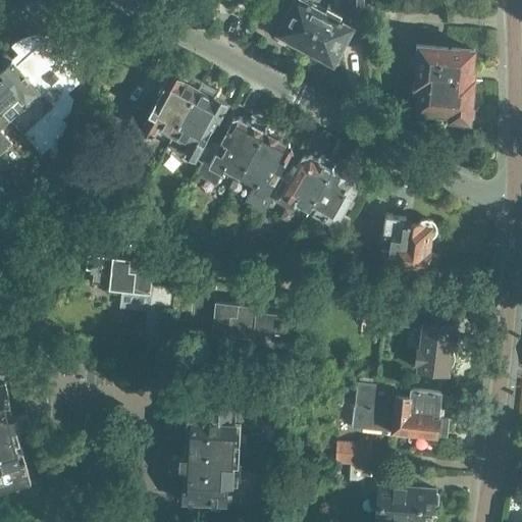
[(325,13),(324,13),(311,6),(312,3),(309,2),(308,4),(300,0),(296,0),(276,38),(290,45),(292,41),(306,48),(325,13)]
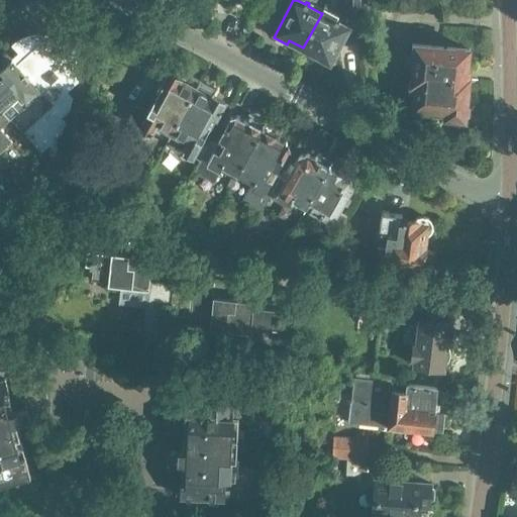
[(346,0),(347,19),(360,19),(359,0),(346,0)]
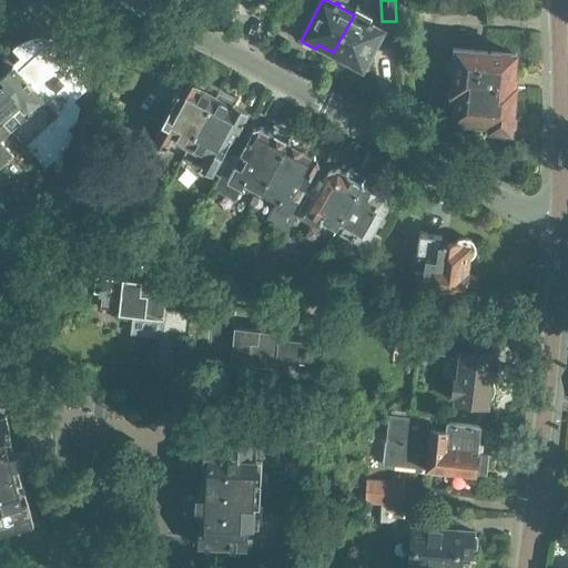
[(354,14),(333,52),(367,71),(374,58),(369,56),(383,29),(373,23),(374,22),(372,21),(373,18),(356,9),(353,14),(354,14)]
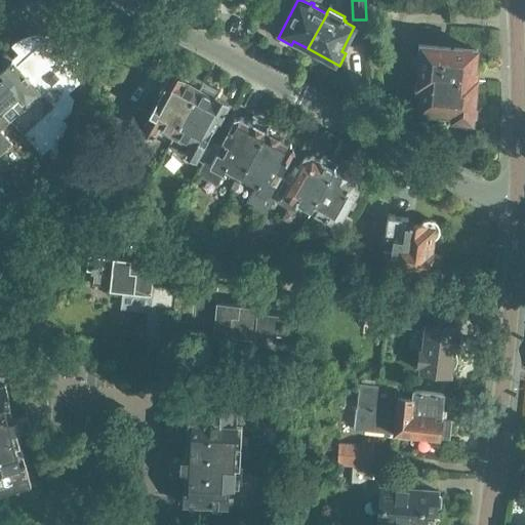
[(0,109),(41,153),(48,146),(54,152),(65,143),(58,136),(68,129),(67,129),(69,127),(63,120),(72,112),(75,99),(78,95),(72,89),(81,80),(81,77),(81,73),(81,70),(80,67),(80,65),(80,63),(78,59),(77,56),(75,53),(73,49),(69,46),(67,44),(63,41),(59,39),(58,38),(41,34),(38,34),(33,35),(29,36),(26,37),(23,39),(19,40),(16,42),(14,44),(11,46),(19,53),(13,59),(7,53),(3,53),(0,56),(0,109)]
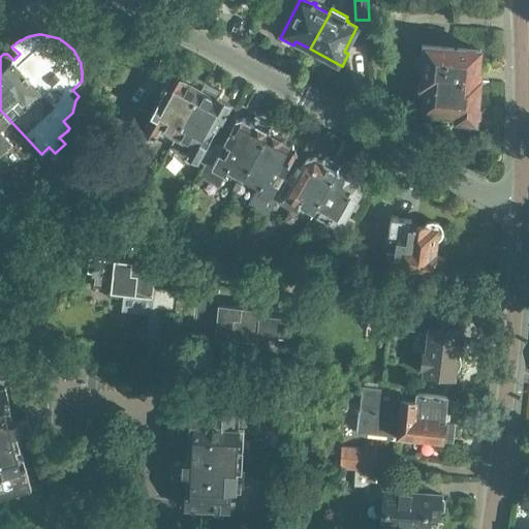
[(477,80),(480,50),(422,44),(417,86),(425,86),(423,111),(447,114),(447,110),(458,111),(457,120),(476,122),(480,81),(480,80),(477,80)]
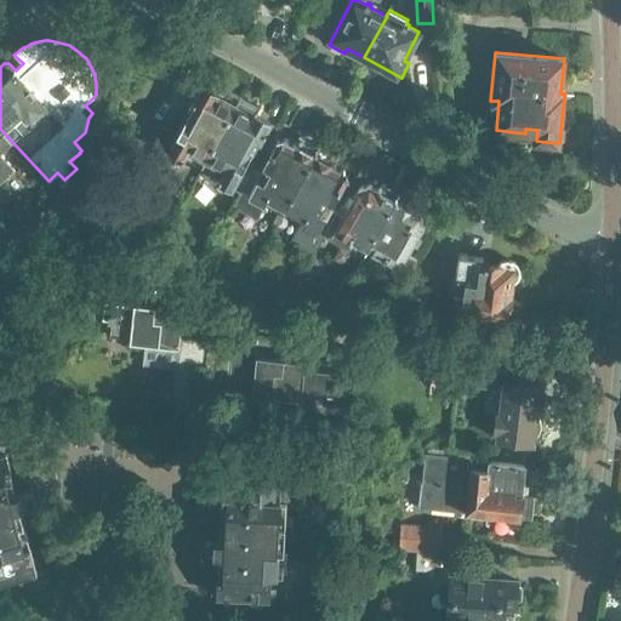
[(205,160),(239,96),(220,86),(216,92),(201,85),(193,87),(188,96),(191,104),(193,106),(178,132),(170,129),(159,148),(183,160),(188,151),(205,160)]
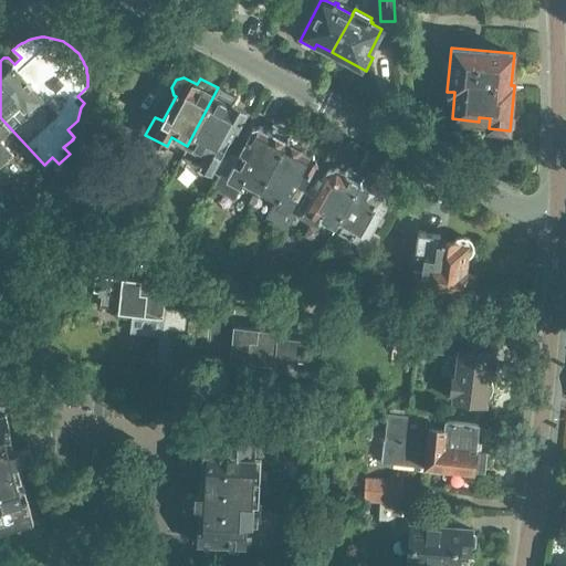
[(237,97),(218,87),(187,146),(203,155),(199,164),(220,175),(229,157),(223,154),(232,138),(231,137),(236,129),(238,130),(242,122),(242,123),(244,121),(243,119),(248,112),(233,105),(237,97)]
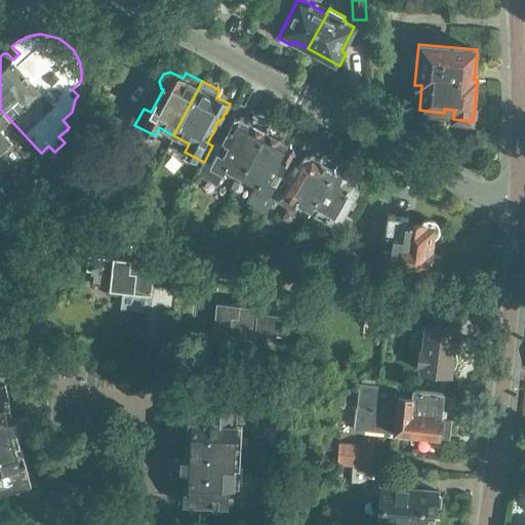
[(41,153),(0,109),(0,168),(1,170),(30,164),(41,153)]
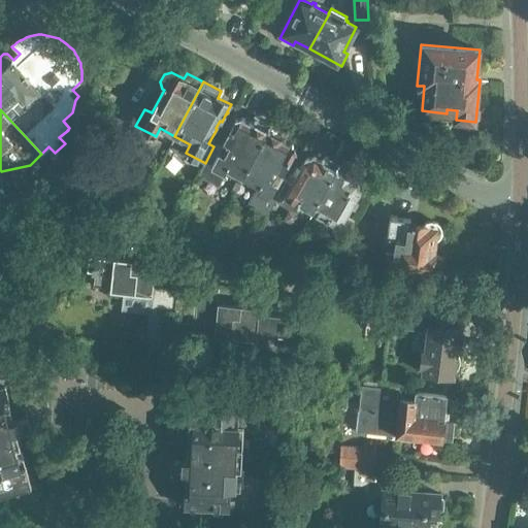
[(243,176),(271,125),(255,116),(251,122),(242,118),(236,120),(230,131),(231,131),(223,146),(216,143),(213,146),(205,163),(201,168),(221,179),(228,167),(243,176)]
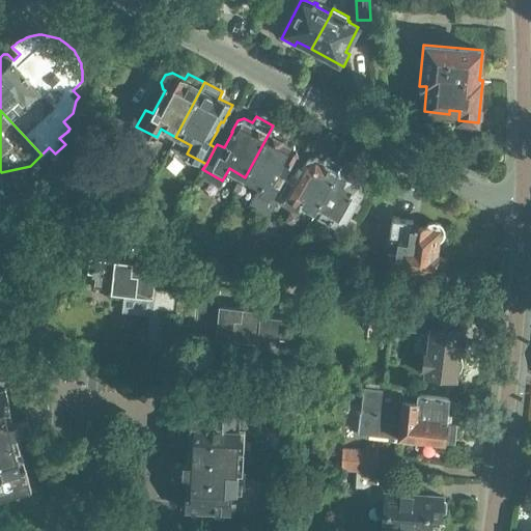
[(278,199),(288,182),(282,178),(297,151),(295,145),(286,140),(289,134),(273,126),(245,177),(260,186),(251,203),(270,214),(278,199)]
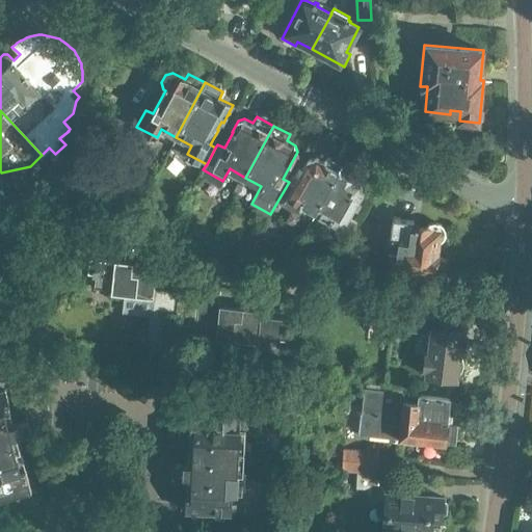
[(113,163),(91,155),(91,183),(113,183),(113,163)]
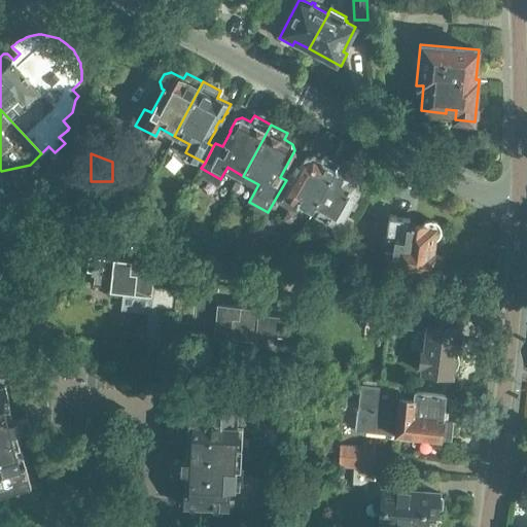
[(291,182),(286,180),(276,198),(295,208),(309,215),(339,164),(324,155),(321,160),(314,155),(306,157),(291,182)]
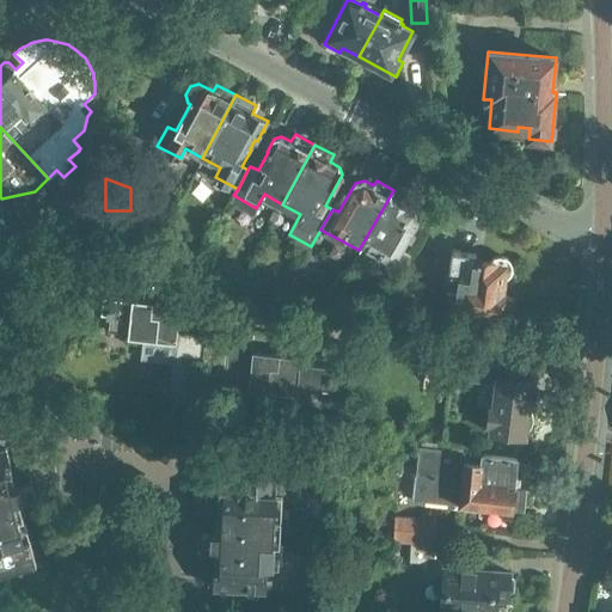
[(393,190),(359,250),(360,251),(363,244),(379,254),(375,261),(399,274),(411,254),(402,249),(418,220),(416,210),(408,206),(411,200),(393,190)]
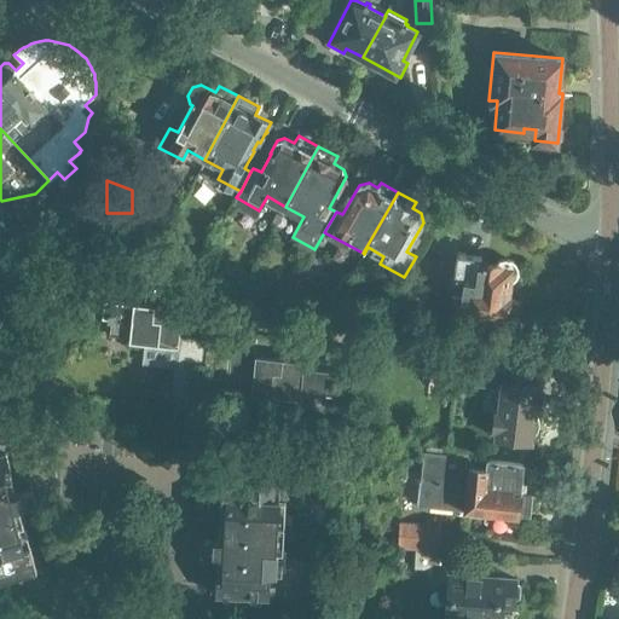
[(24,224),(0,230),(0,243),(9,253),(24,249),(34,249),(39,226),(24,224)]
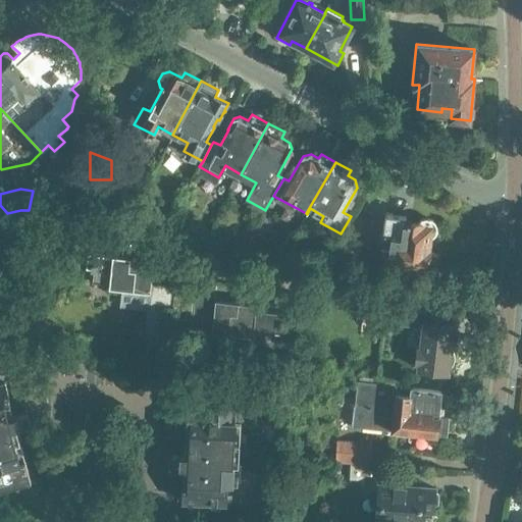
[(7,213),(0,205),(0,224),(7,227),(23,224),(20,210),(7,213)]
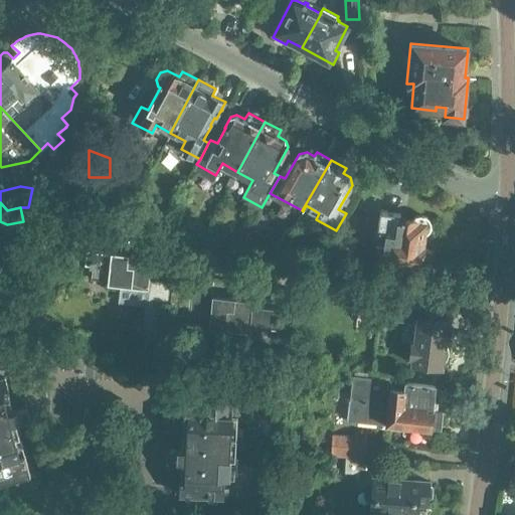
[(401,213),(385,211),(380,211),(376,234),(385,235),(384,245),(376,244),(373,266),(381,267),(381,268),(400,270),(400,268),(403,269),(403,267),(419,269),(420,266),(431,268),(433,250),(422,248),(423,245),(422,245),(423,236),(425,235),(427,233),(428,232),(430,230),(431,229),(432,226),(432,225),(431,223),(431,221),(428,219),(426,217),(425,216),(422,215),(420,215),(418,215),(416,216),(414,217),(413,219),(412,220),(400,218),(401,213)]
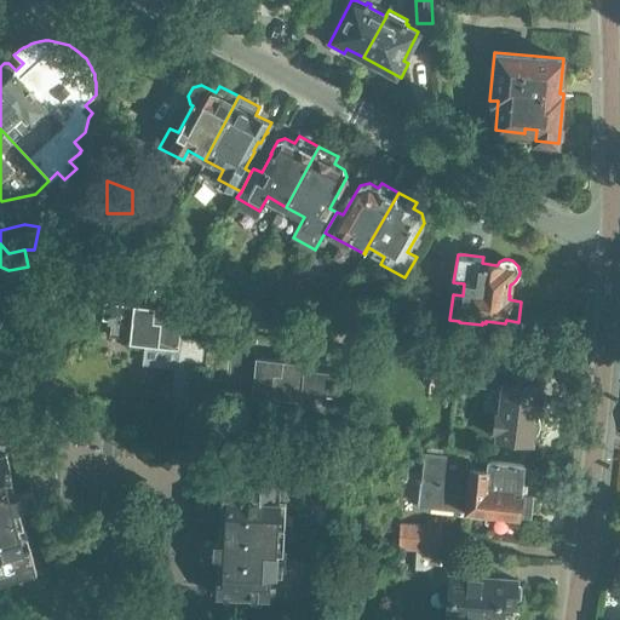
[(400,286),(390,280),(382,294),(392,300),(400,286)]
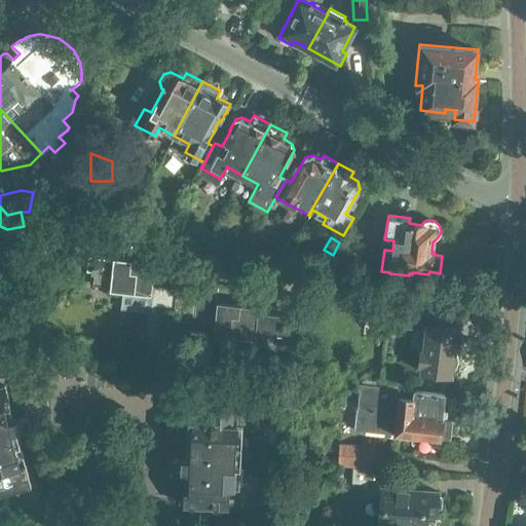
[(228,262),(236,266),(240,259),(242,255),(234,250),(228,262)]
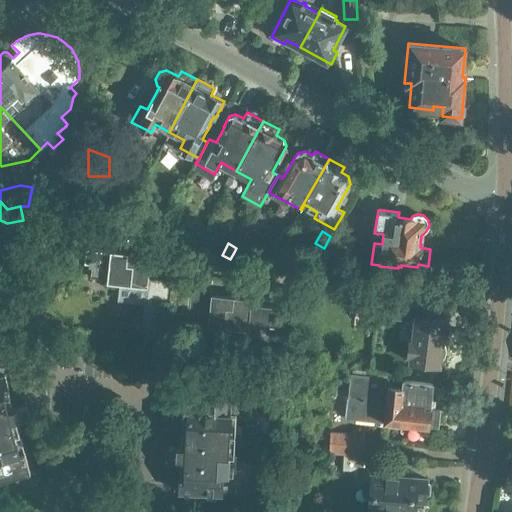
[(240,244),(231,261),(244,262),(251,250),(240,244)]
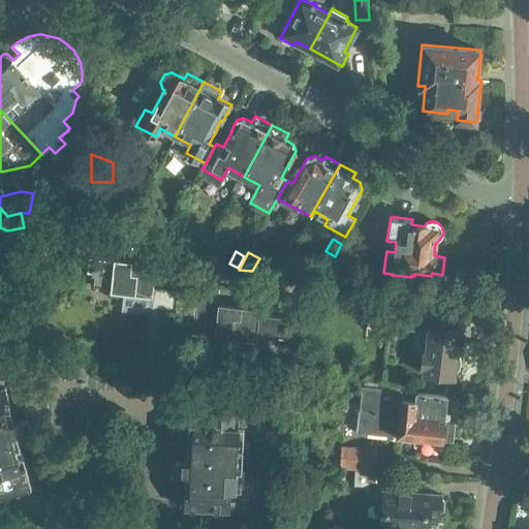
[(145,354),(148,355),(167,358),(173,318),(176,290),(155,287),(157,263),(126,260),(125,266),(122,265),(122,257),(120,257),(120,261),(89,257),(87,274),(94,275),(93,287),(110,289),(110,292),(121,294),(119,311),(149,314),(145,354)]
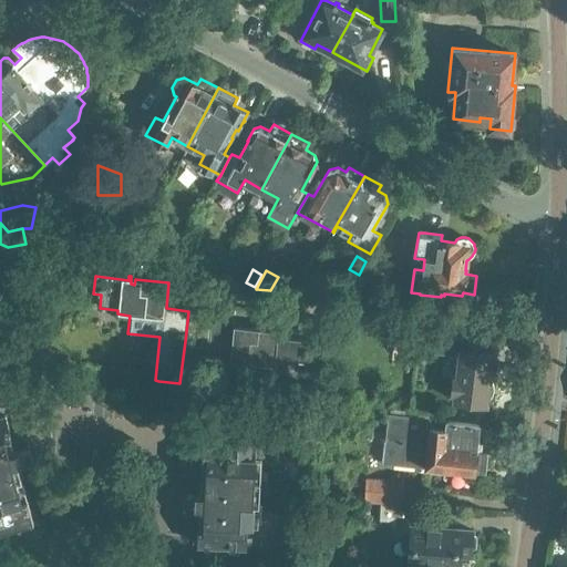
[(235,327),(235,321),(212,319),(208,348),(230,350),(229,362),(275,367),(276,361),(305,364),(306,353),(308,353),(309,339),(265,334),(266,330),(235,327)]
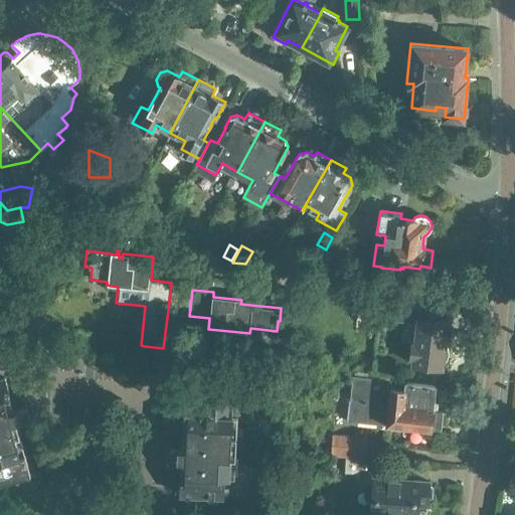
[(443,368),(443,364),(445,362),(447,360),(448,359),(449,357),(449,356),(449,354),(449,353),(449,352),(449,350),(448,349),(447,347),(446,345),(446,339),(447,340),(449,328),(448,328),(448,323),(428,321),(430,317),(432,305),(381,299),(380,312),(392,313),(391,318),(418,321),(415,344),(414,344),(412,359),(413,359),(412,364),(443,368)]
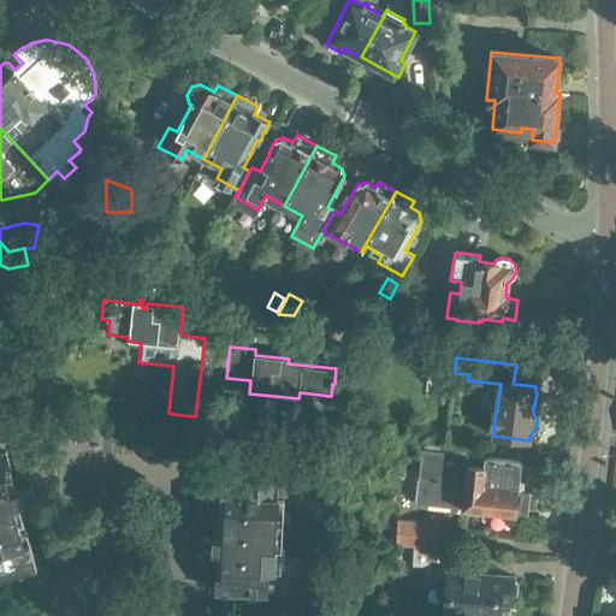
[(468,466),(469,463),(469,455),(422,450),(416,503),(463,507),(467,466),(468,466)]
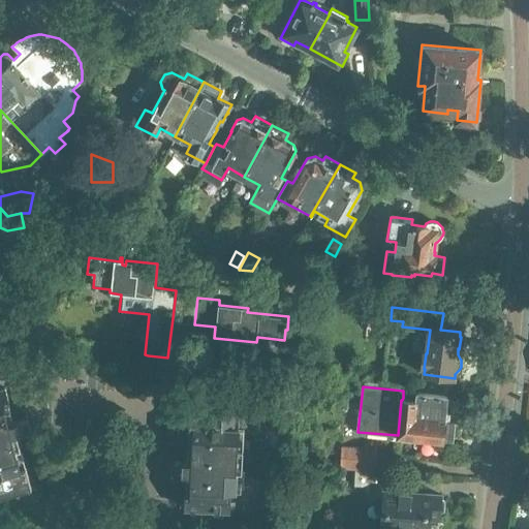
[(0,496),(32,488),(26,466),(17,434),(30,430),(27,418),(13,423),(10,410),(11,409),(5,387),(0,389),(0,496)]
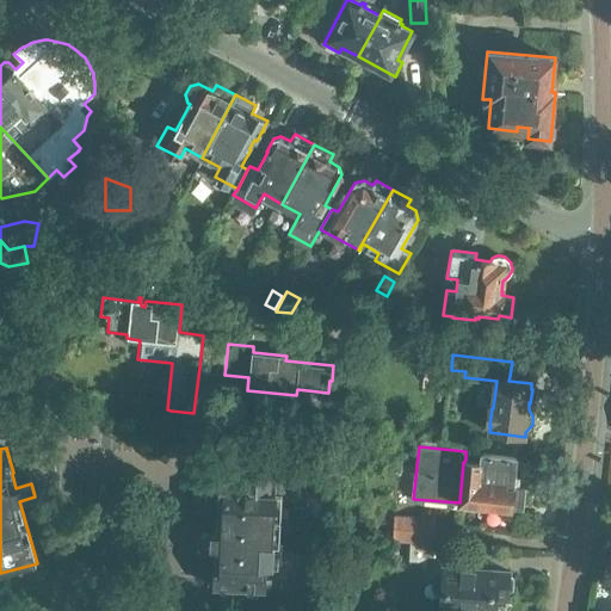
[(475,461),(466,460),(464,462),(463,462),(460,503),(464,508),(476,510),(481,506),(511,510),(512,507),(522,508),(524,489),(514,488),(514,487),(516,486),(517,479),(516,476),(517,457),(481,454),(481,455),(475,454),(475,461)]
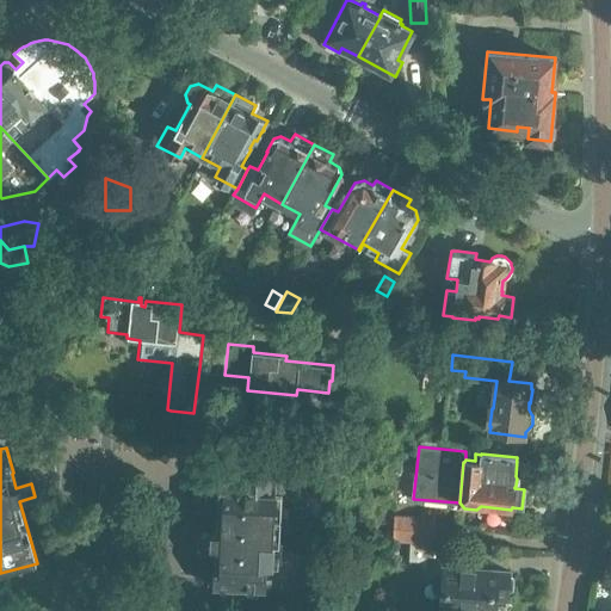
[(202,532),(201,545),(216,547),(215,562),(214,587),(248,590),(248,597),(250,597),(250,590),(260,590),(266,591),(266,567),(273,567),(276,494),(270,494),(271,471),(220,469),(218,494),(216,532),(202,532)]
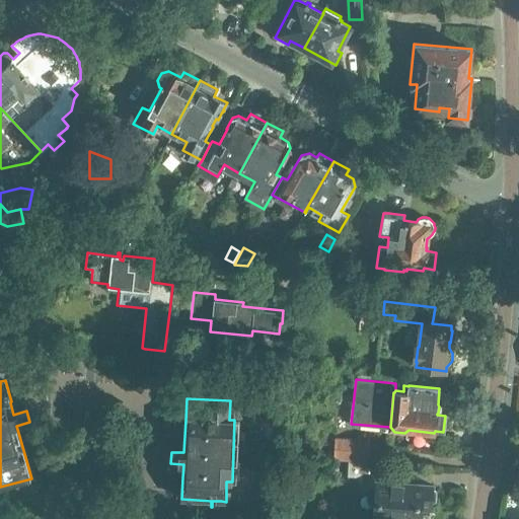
[(273,404),(251,403),(250,421),(263,422),(263,426),(271,426),(273,404)]
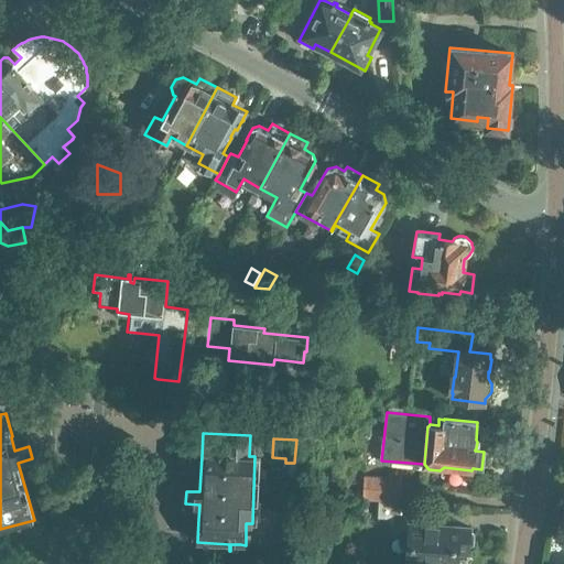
[(364,476),(364,490),(362,498),(401,500),(402,477),(364,476)]
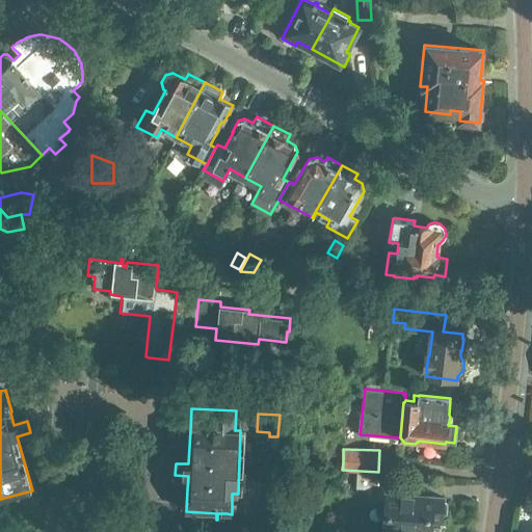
[(364,474),(363,488),(370,488),(369,501),(387,502),(384,531),(432,531),(433,519),(442,520),(442,515),(446,513),(447,503),(443,501),(443,498),(381,494),(383,475),(364,474)]
